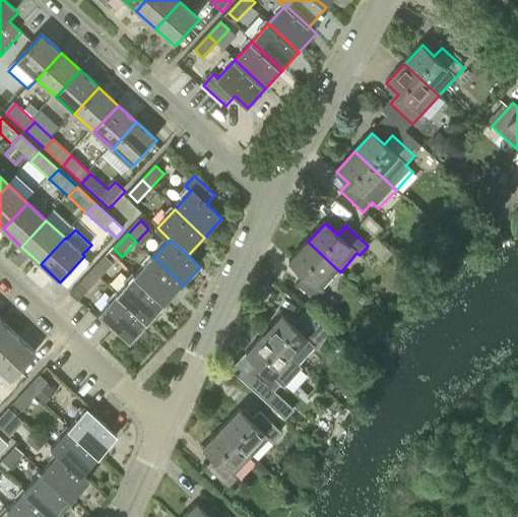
[(340,272),(308,242),(289,262),(302,273),(294,281),(316,302),(325,293),(323,291),(340,272)]
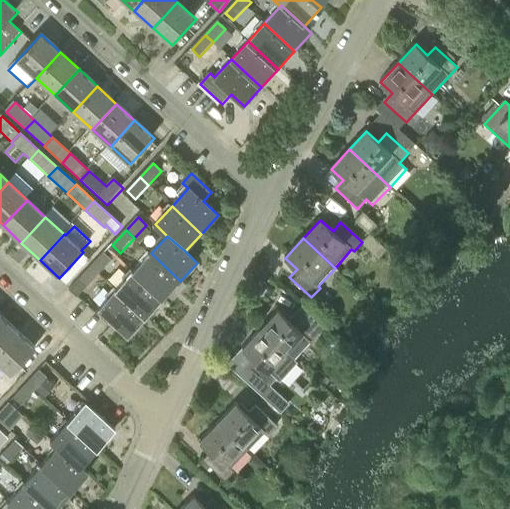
[(180,281),(151,253),(134,272),(163,299),(180,281)]
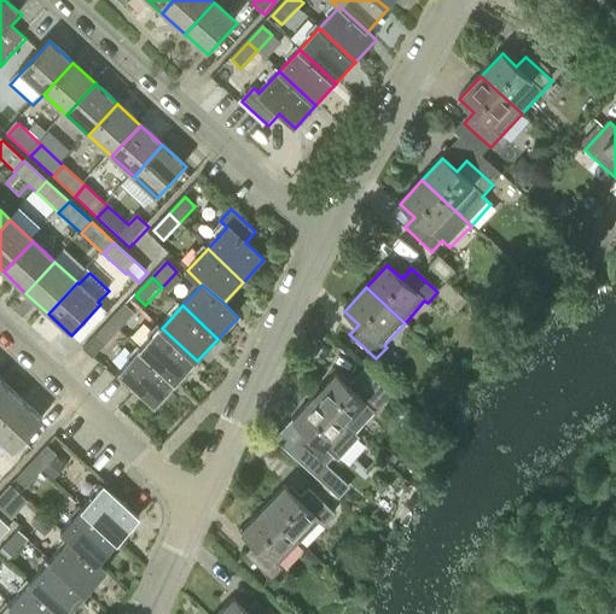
[(126,307),(110,322),(120,332),(135,315),(126,307)]
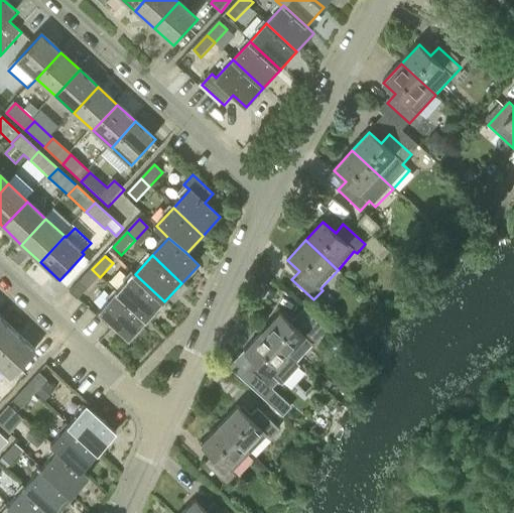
[(100,277),(92,269),(70,293),(78,300),(100,277)]
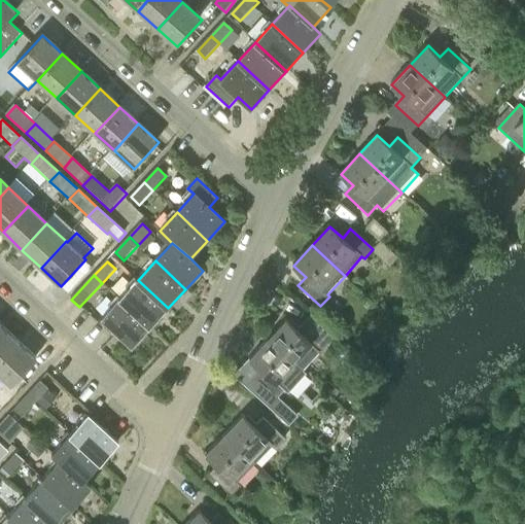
[(138,280),(119,299),(150,326),(168,308),(138,280)]
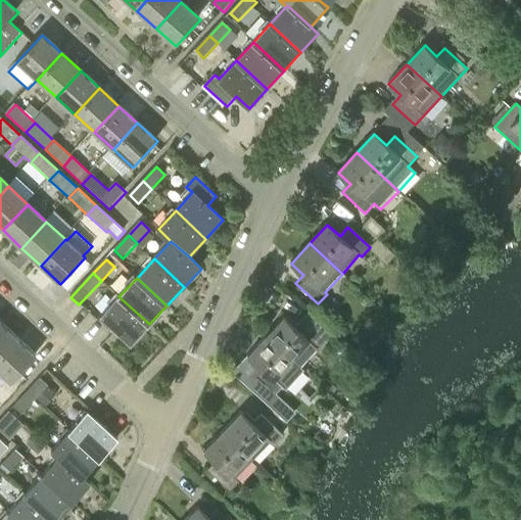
[(149,324),(119,296),(101,316),(131,344),(149,324)]
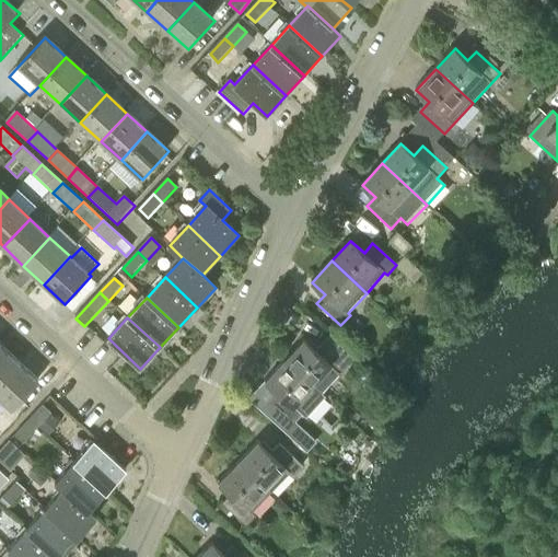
[(326,343),(317,351),(305,340),(286,361),(314,387),(322,394),(350,364),(326,343)]
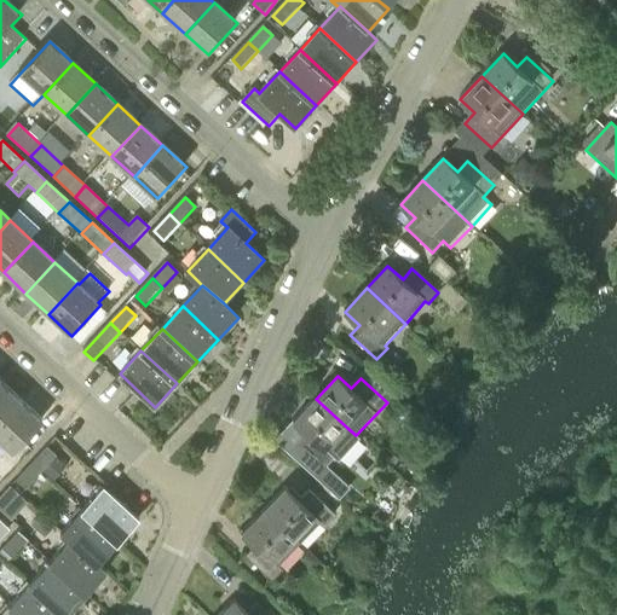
[(0,423),(22,401),(0,381),(0,423)]
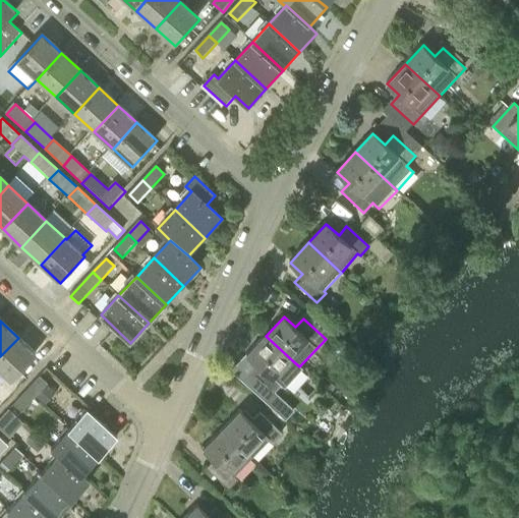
[(292,360),(266,336),(248,354),(260,365),(251,375),(274,395),(283,386),(275,380),(292,360)]
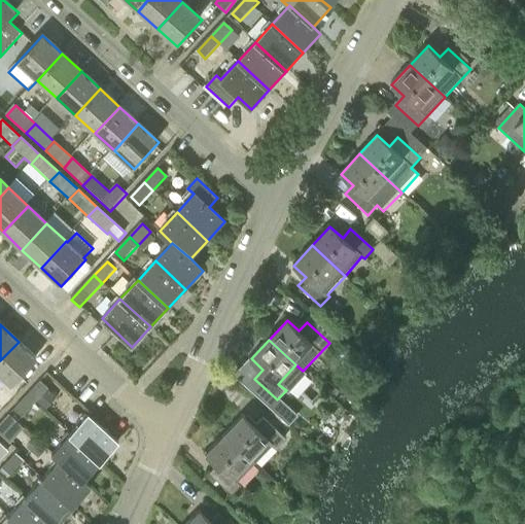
[(19,342),(0,360),(0,374),(13,386),(38,359),(19,342)]
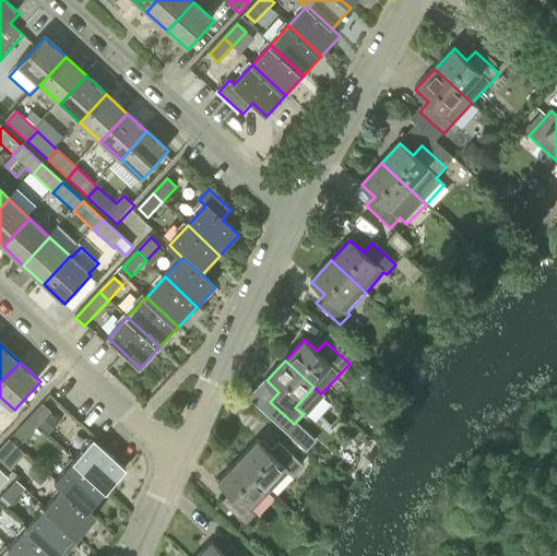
[(28,421),(46,436),(47,435),(38,427),(51,413),(43,404),(28,421)]
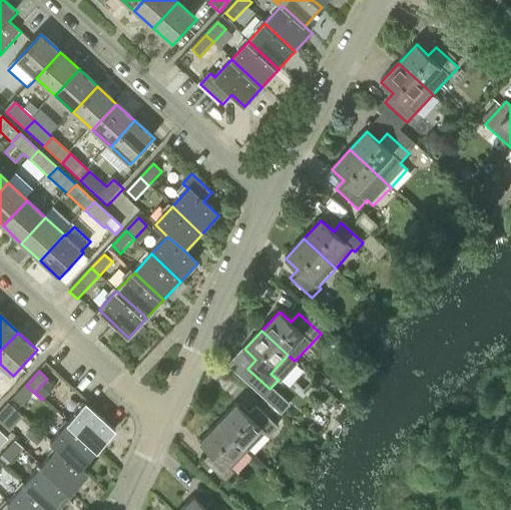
[(42,400),(26,386),(14,399),(22,407),(23,405),(31,412),(42,400)]
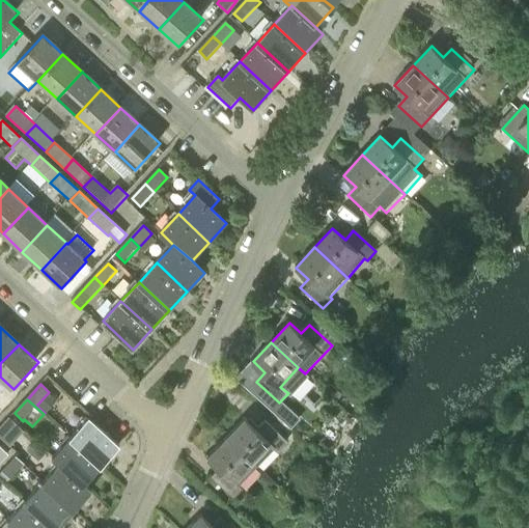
[(282,422),(291,431),(301,420),(291,412),(282,422)]
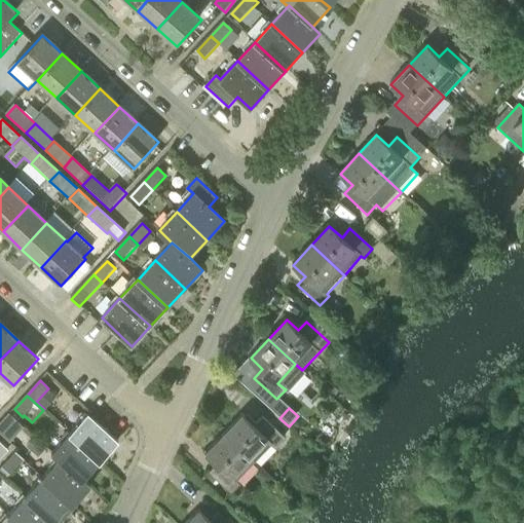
[(0,424),(0,434),(10,444),(25,428),(9,414),(0,424)]
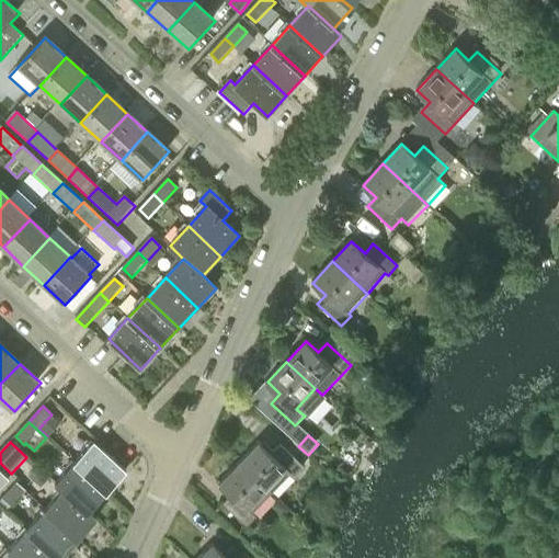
[(75,464),(107,493),(126,473),(94,443),(75,464)]
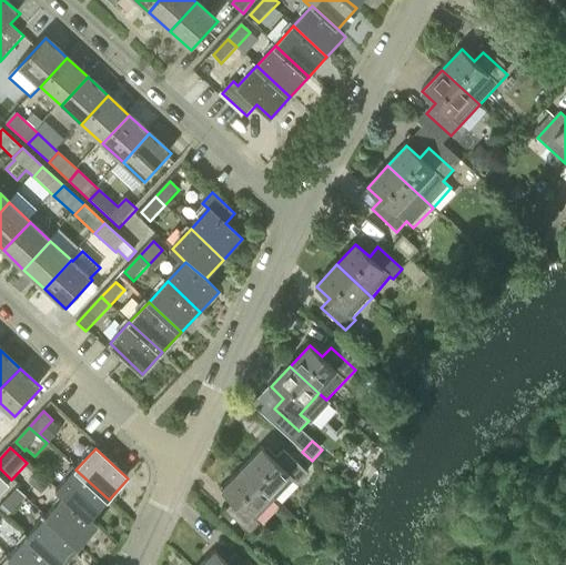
[(262,449),(243,468),(272,494),(290,476),(297,484),(307,473),(284,451),(274,461),(262,449)]
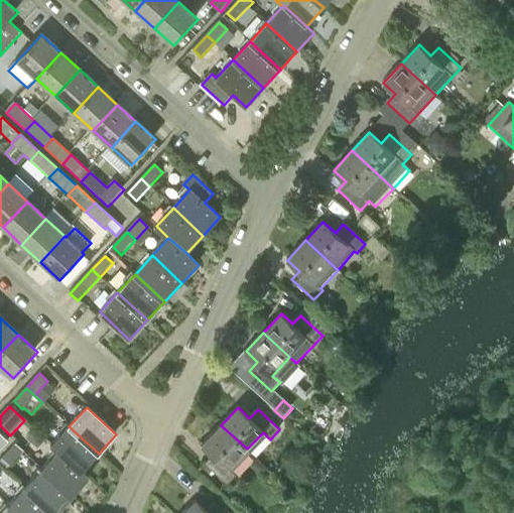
[(247,449),(221,425),(203,445),(215,457),(207,465),(228,485),(237,476),(229,468),(247,449)]
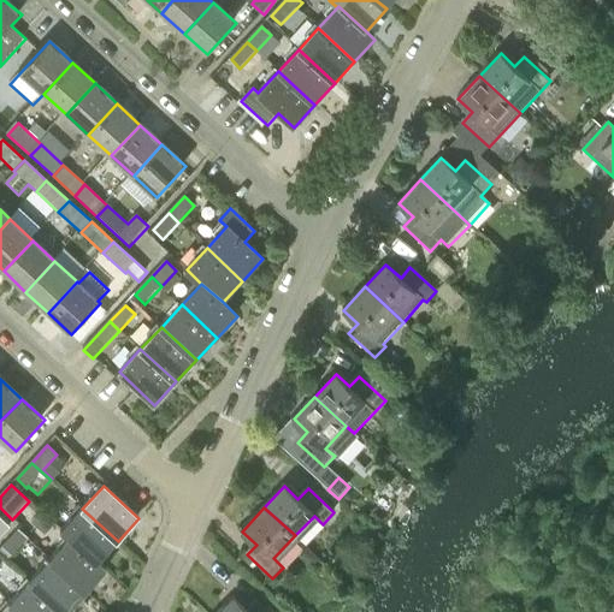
[(118,541),(82,509),(62,532),(70,539),(71,539),(98,563),(118,541)]
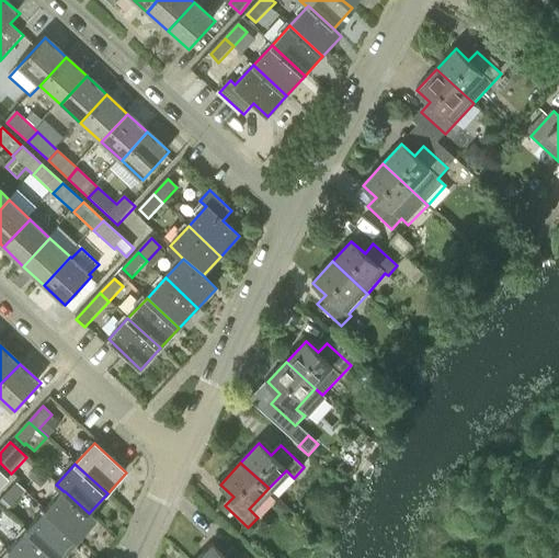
[(0,492),(10,482),(0,471),(0,492)]
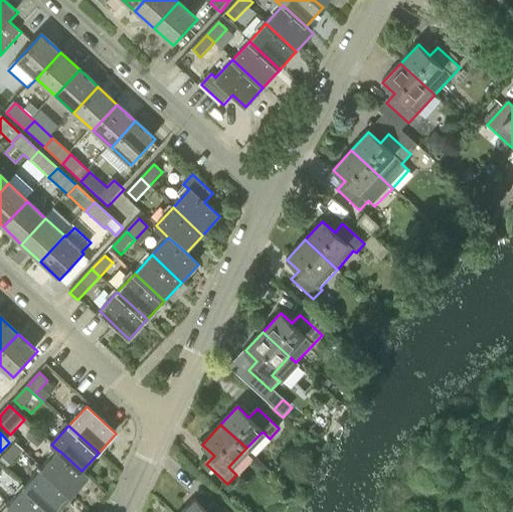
[(1,459),(9,467),(24,451),(16,443),(1,459)]
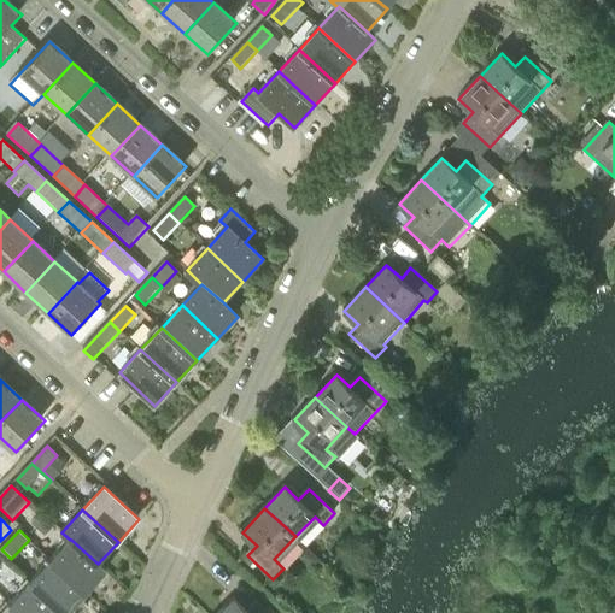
[(71,540),(70,540),(51,560),(87,594),(106,572),(98,564),(71,540)]
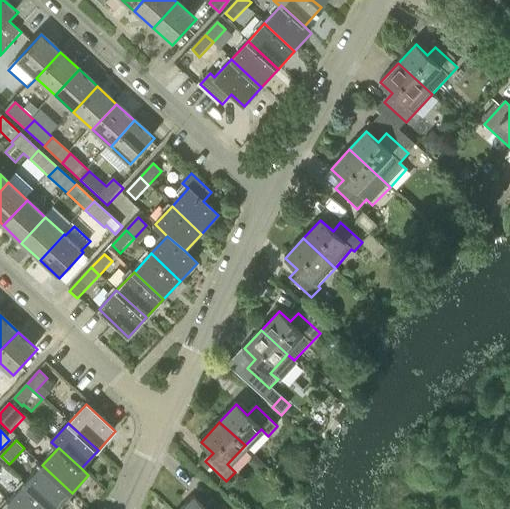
[(72,493),(42,465),(25,484),(52,508),(58,508),(72,493)]
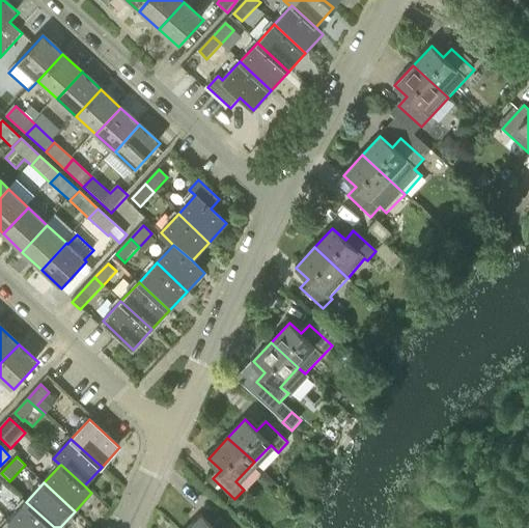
[(54,527),(26,502),(8,521),(16,527),(54,527)]
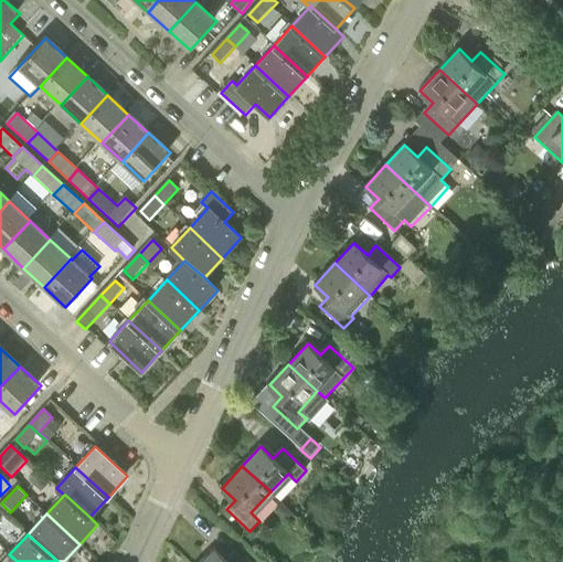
[(247,561),(237,552),(227,561),(215,549),(202,561),(247,561)]
